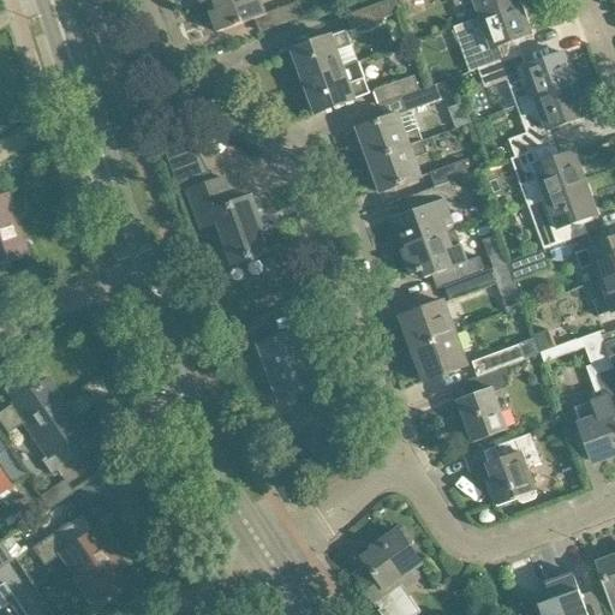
[(262,0),(213,0),(218,11),(210,13),(218,33),(266,16),(261,1),(262,0)]
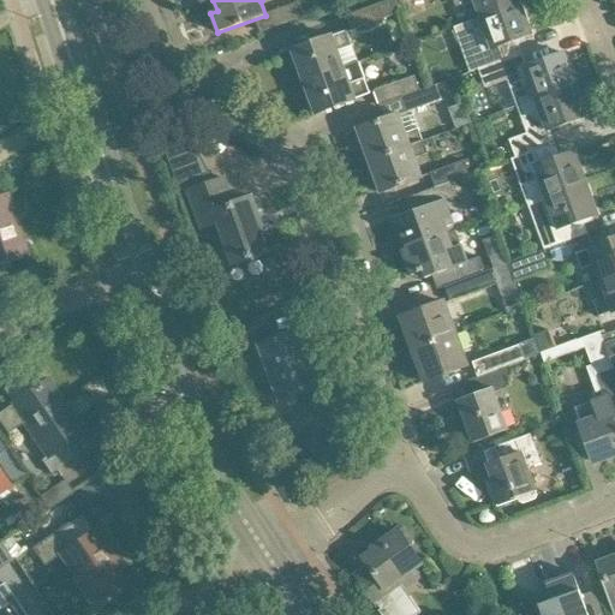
[(473,1),(479,18),(520,3),(519,0),(458,0),(460,6),(473,1)]
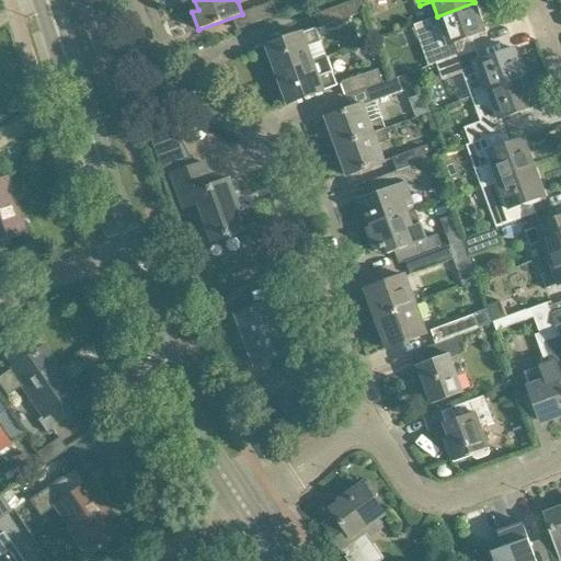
[(358,14),(353,1),(316,14),(321,29),(358,14)]
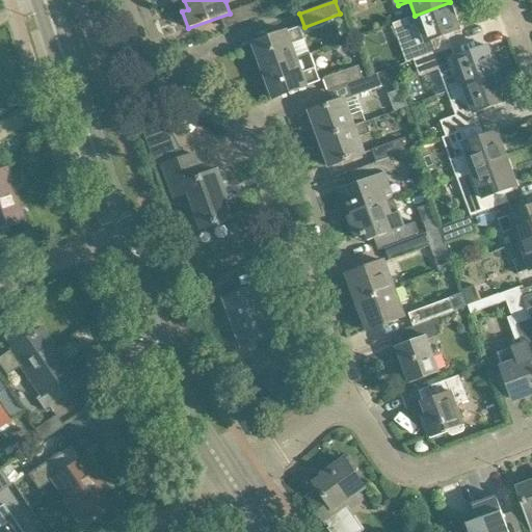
[(239,9),(244,22),(263,15),(258,2),(239,9)]
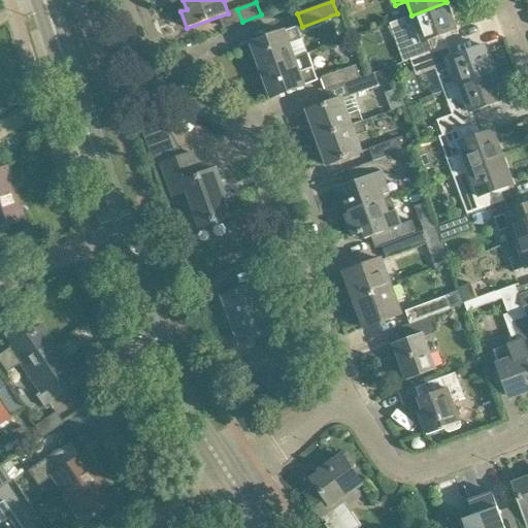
[(447,2),(411,15),(393,23),(407,61),(415,59),(449,46),(443,35),(457,30),(447,2)]
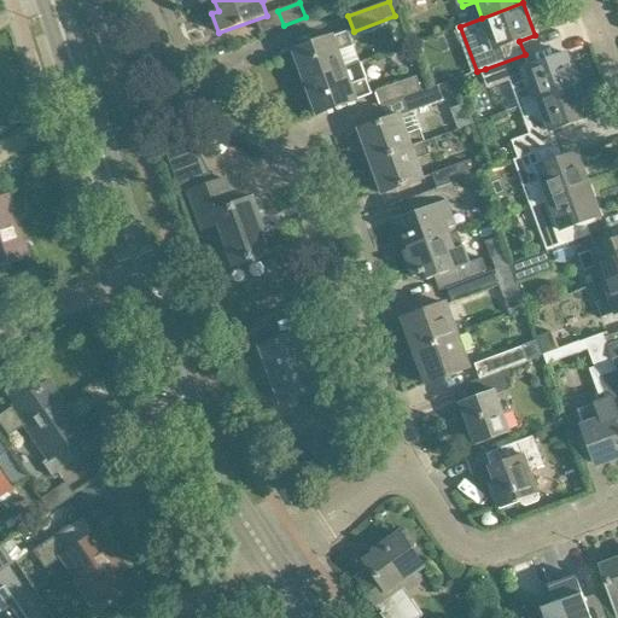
[(293,52),(305,83),(345,69),(339,53),(354,47),(349,31),(293,52)]
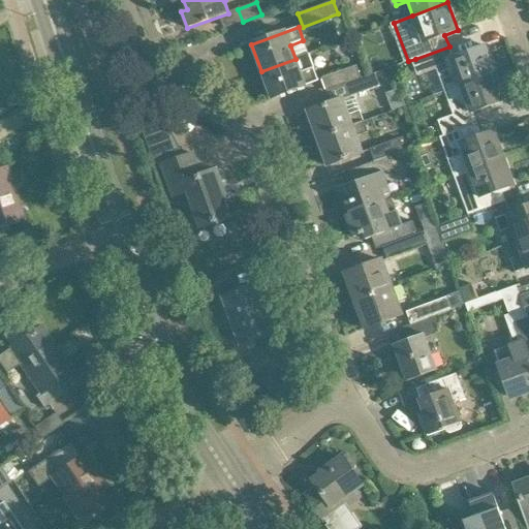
[(439,64),(449,91),(495,73),(486,47),(454,58),(449,47),(415,59),(419,71),(439,64)]
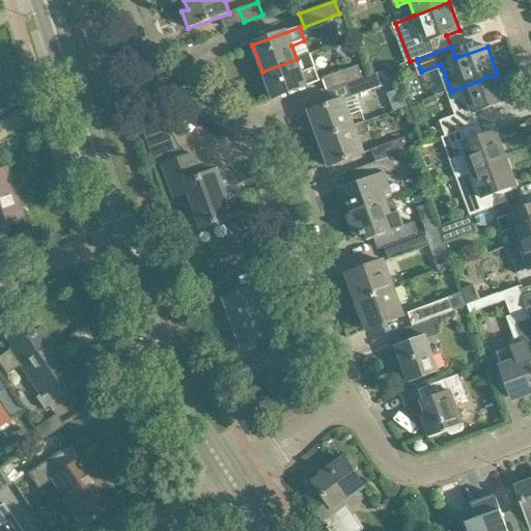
[(262,72),(272,99),(319,82),(309,54),(297,59),(262,72)]
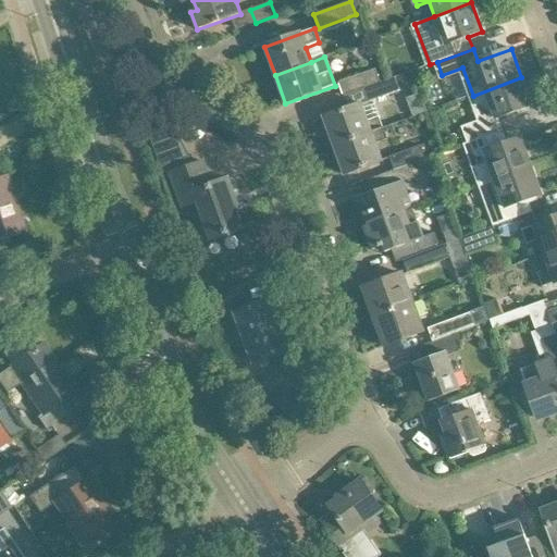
[(345,97),(364,89),(381,83),(376,70),(339,84),(345,97)]
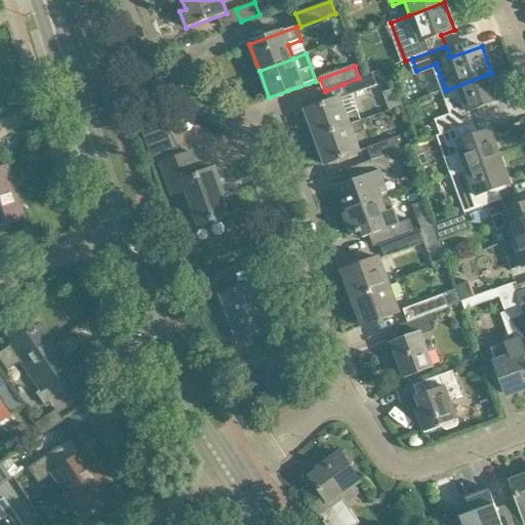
[(359,78),(344,84),(349,97),(377,86),(373,73),(359,78)]
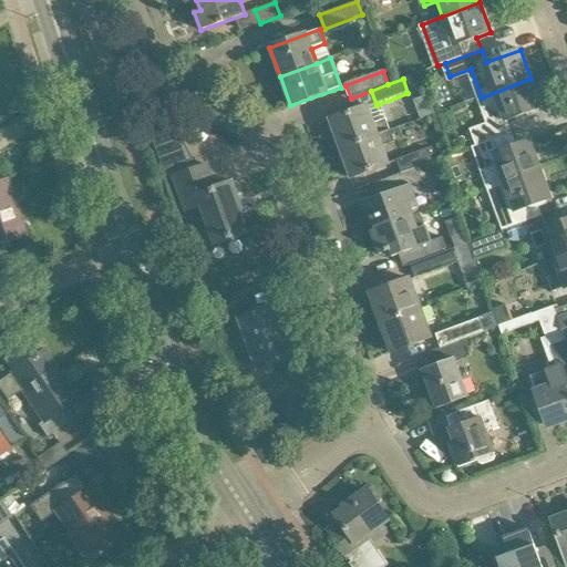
[(542,107),(531,79),(482,98),(492,125),(471,133),(475,147),(512,133),(507,121),(542,107)]
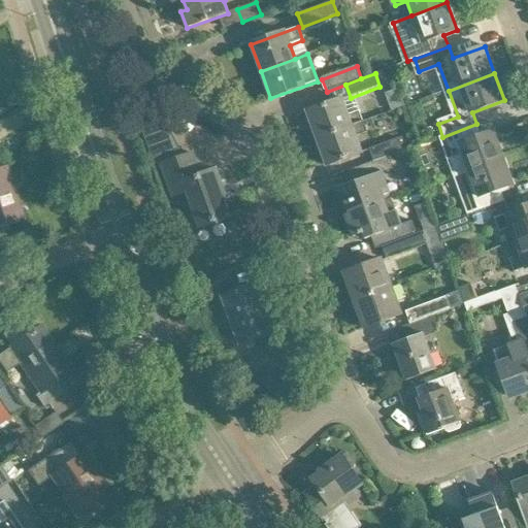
[(307,111),(317,139),(364,122),(360,110),(348,114),(342,99),(307,111)]
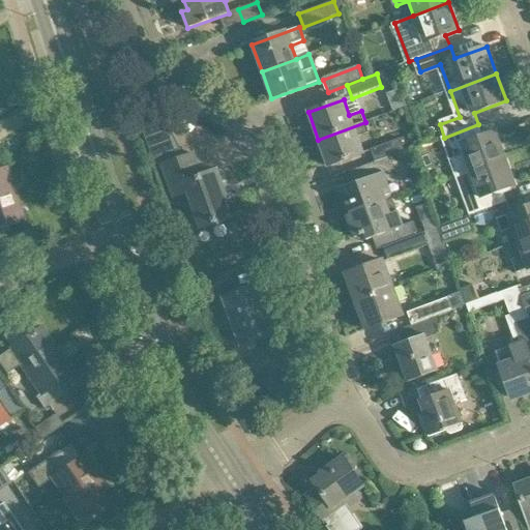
[(365,122),(318,140),(328,167),(363,153),(357,137),(370,133),(365,122)]
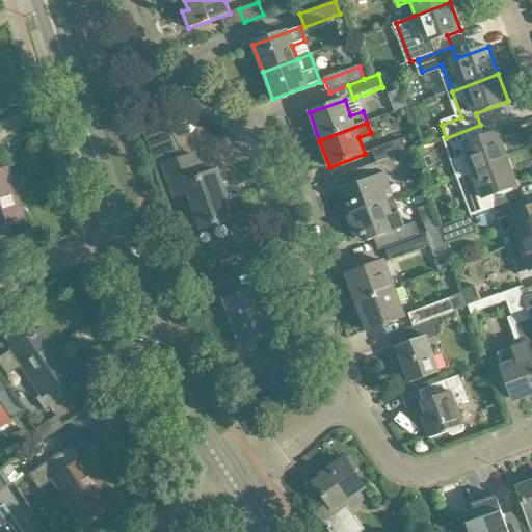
[(484,136),(480,125),(446,138),(460,177),(507,160),(497,132),(484,136)]
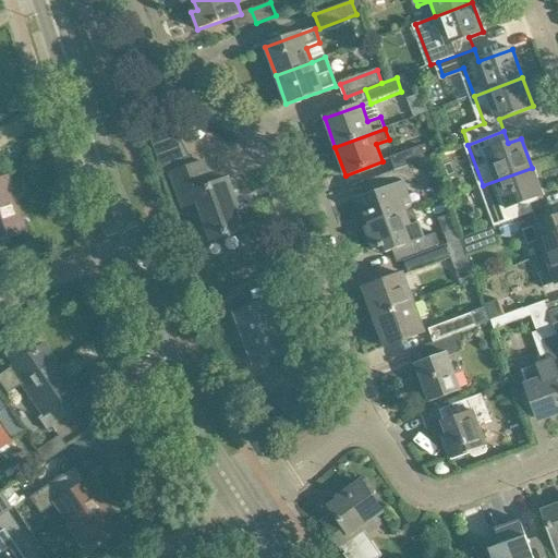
[(421,145),(389,157),(395,170),(426,159),(421,145)]
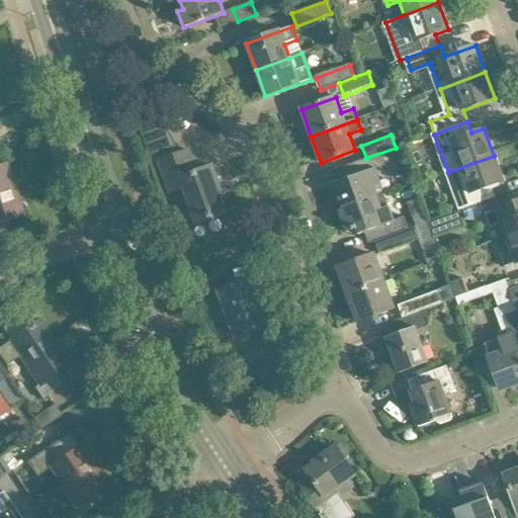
[(336,205),(339,212),(378,198),(373,185),(380,182),(375,169),(385,166),(381,154),(396,148),(366,158),(361,160),(365,171),(333,184),(340,204),(336,205)]
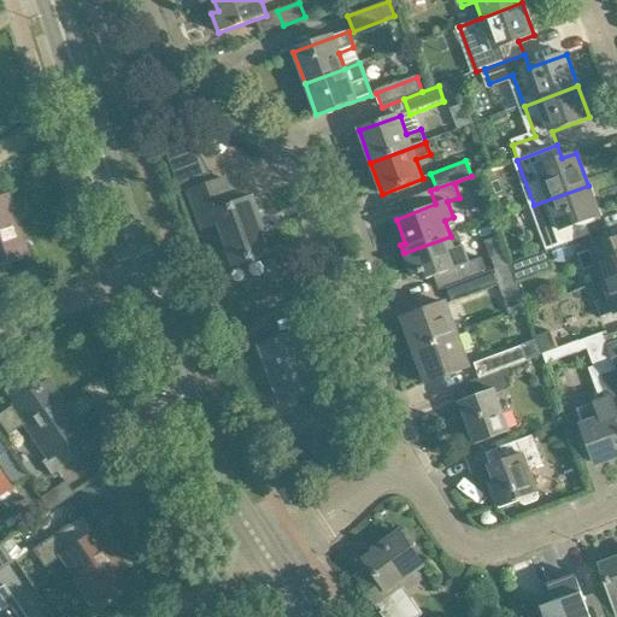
[(268,253),(260,233),(265,230),(252,198),(234,205),(224,180),(188,193),(203,229),(218,224),(234,266),(268,253)]
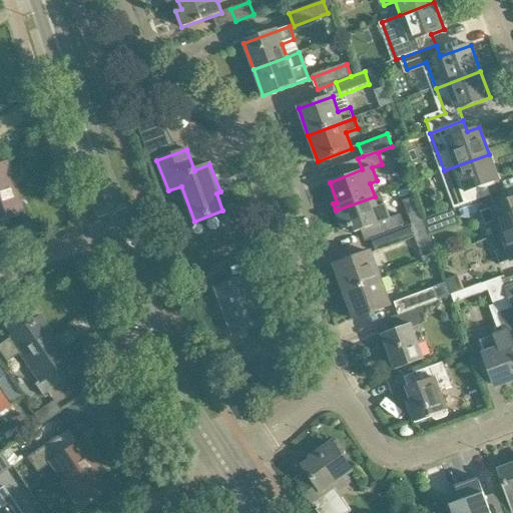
[(499,179),(489,154),(444,170),(458,207),(490,195),(486,184),(499,179)]
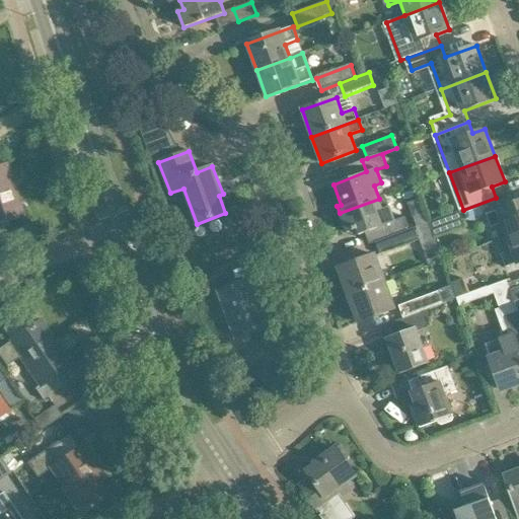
[(0,223),(20,217),(4,165),(0,165),(0,223)]
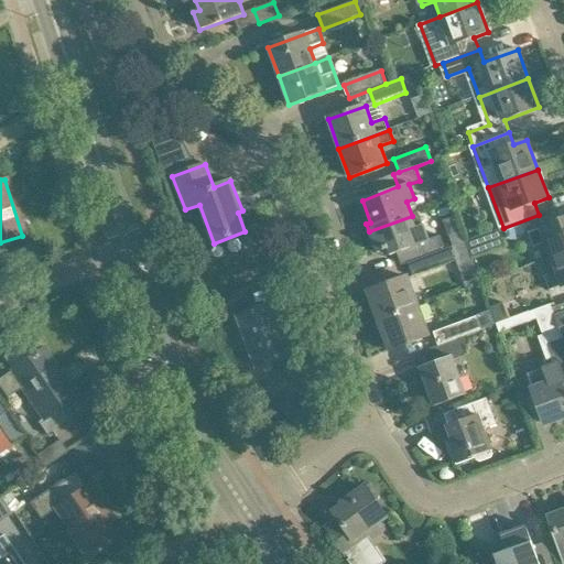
[(409,249),(413,261),(445,249),(441,236),(429,240),(423,226),(416,228),(412,216),(369,231),(377,253),(388,249),(390,256),(409,249)]
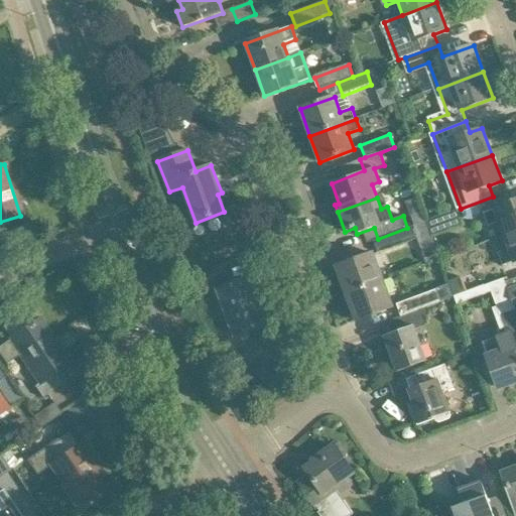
[(499,222),(504,237),(515,232),(515,201),(483,214),(488,226),(499,222)]
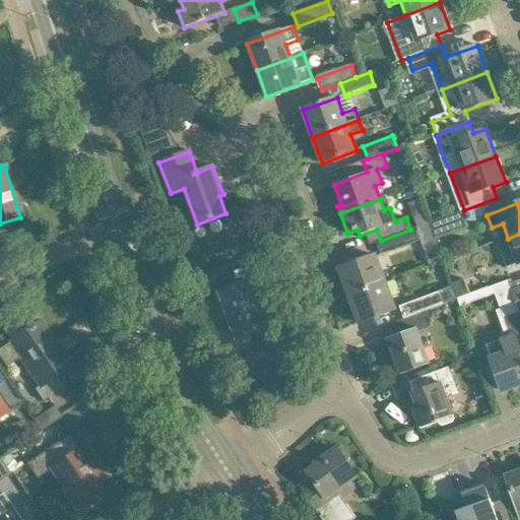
[(436,239),(466,228),(460,212),(430,223),(436,239)]
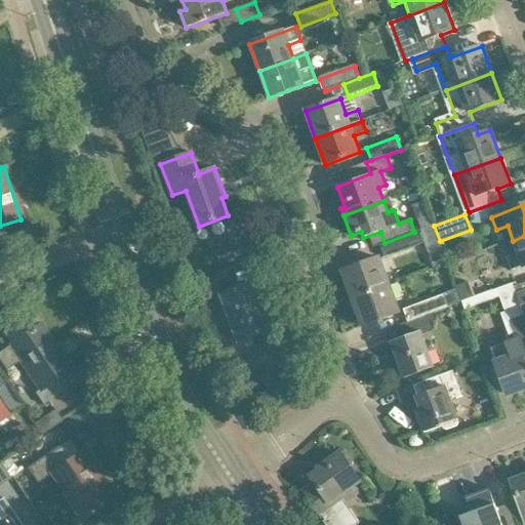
[(420,230),(414,232),(385,243),(379,245),(385,257),(426,242),(420,230)]
